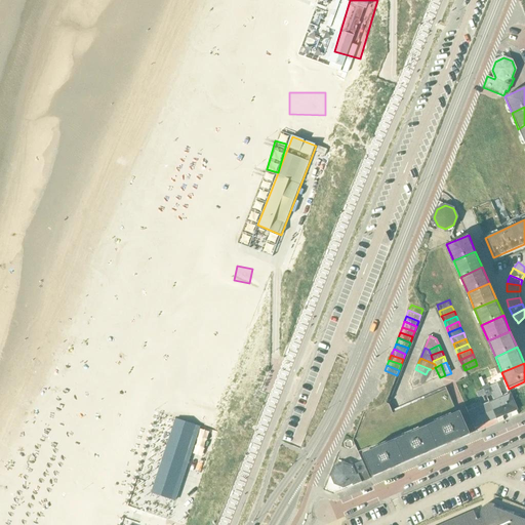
[(480,371),(477,365),(465,370),(467,376),(480,371)]
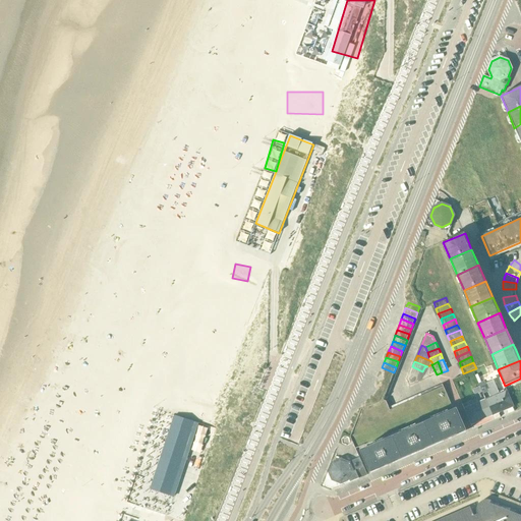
[(431,364),(427,366),(426,366),(430,378),(437,374),(431,364)]
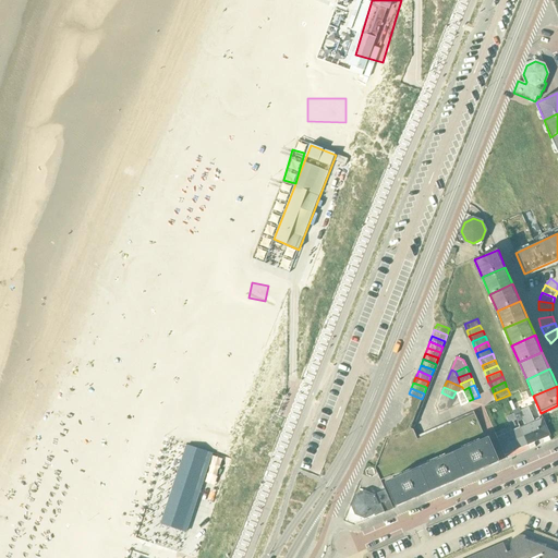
[(452,398),(441,392),(439,399),(450,403),(452,398)]
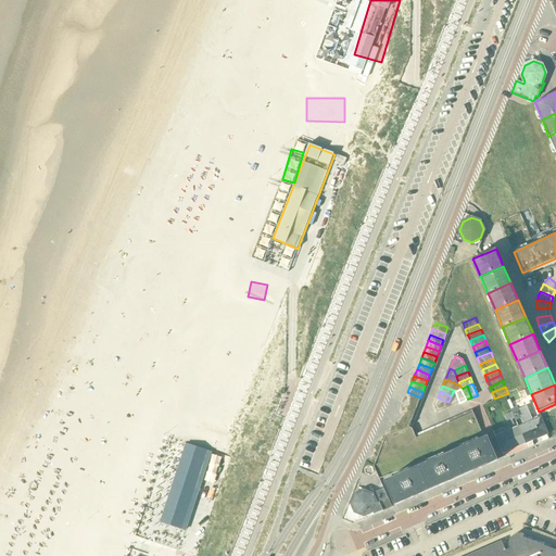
[(453,392),(451,396),(449,402),(446,408),(459,403),(455,391),(453,392)]
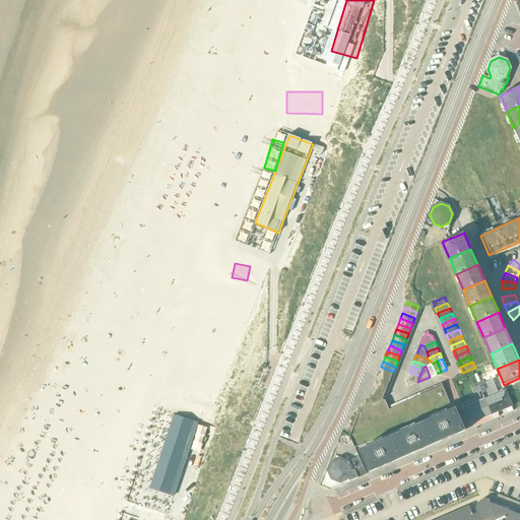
[(393,372),(381,367),(379,373),(391,378),(393,372)]
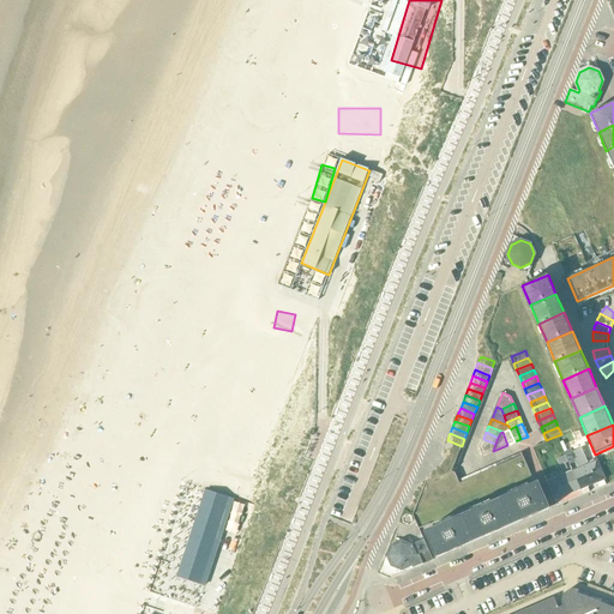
[(495,444),(483,439),(480,447),(483,455),(493,451),(495,444)]
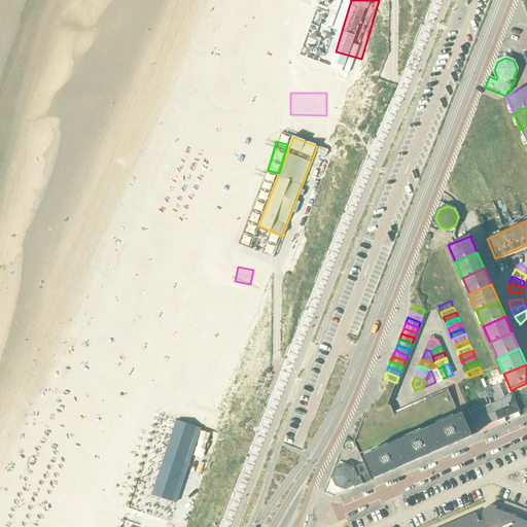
[(396,383),(384,378),(382,383),(394,388),(396,383)]
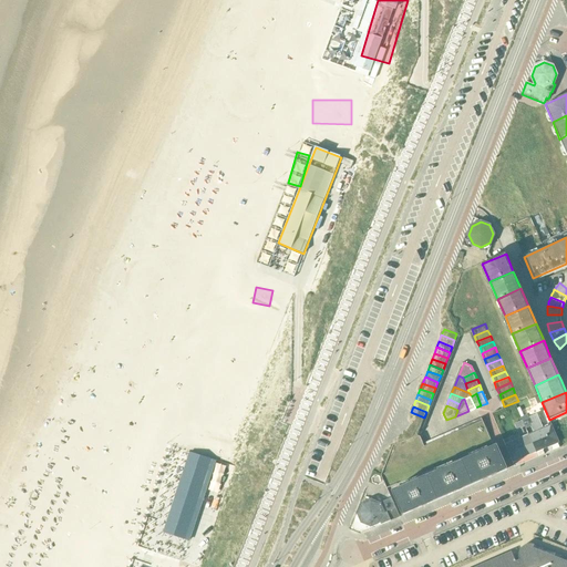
[(409,418),(422,423),(424,418),(411,412),(409,418)]
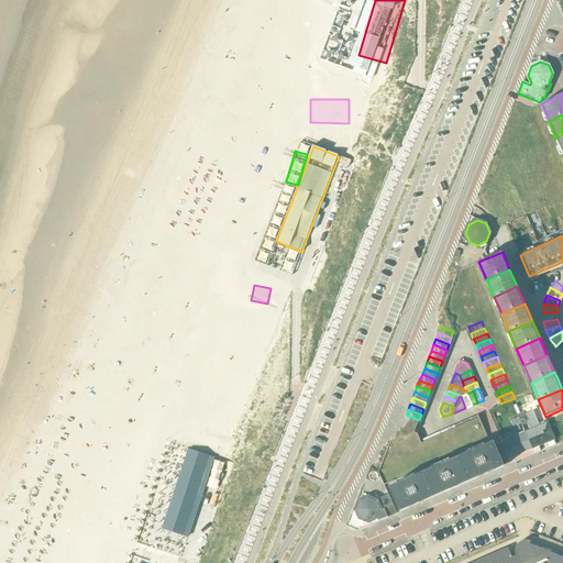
[(533,411),(519,418),(521,423),(526,421),(529,429),(525,431),(532,449),(555,439),(548,421),(540,424),(533,411)]
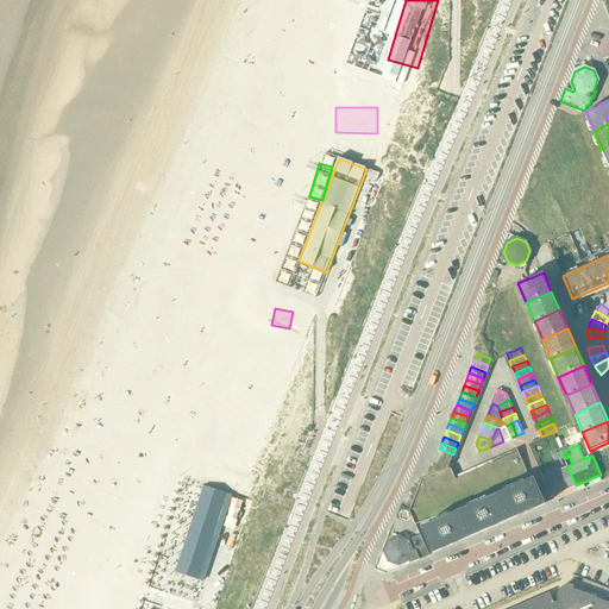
[(451,460),(453,454),(439,449),(437,454),(451,460)]
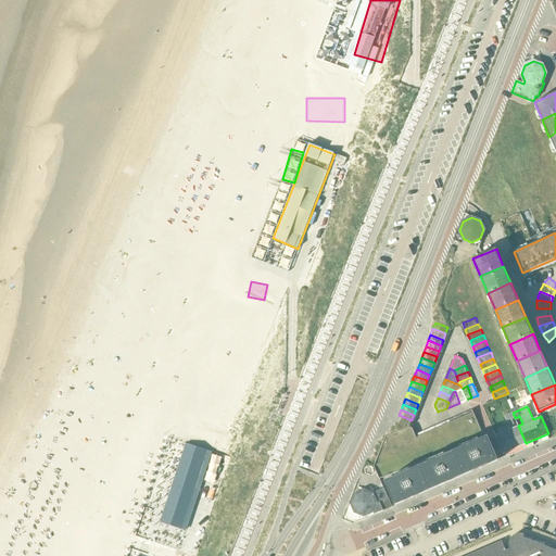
[(474,412),(468,415),(474,428),(480,426),(474,412)]
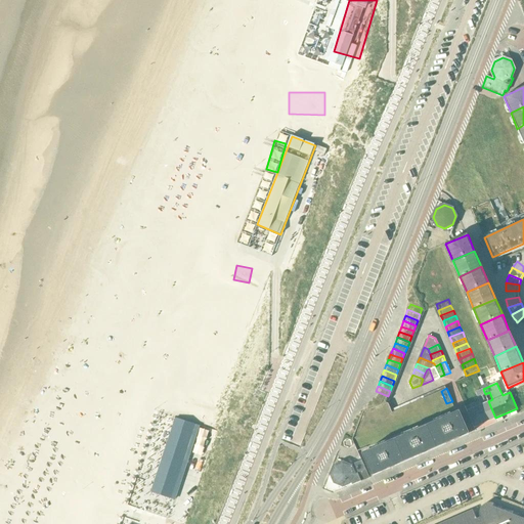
[(485,394),(483,389),(476,392),(478,397),(485,394)]
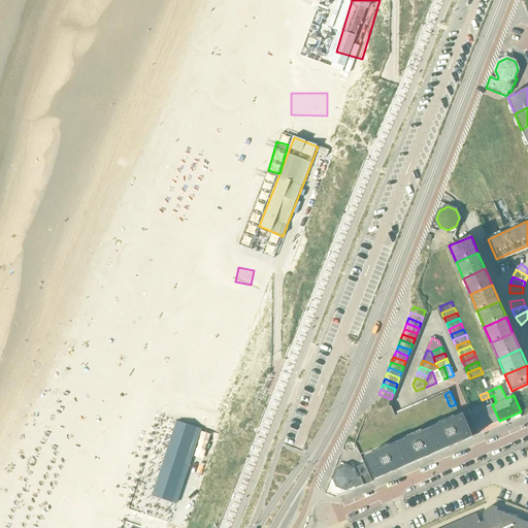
[(388,405),(391,399),(378,394),(376,400),(388,405)]
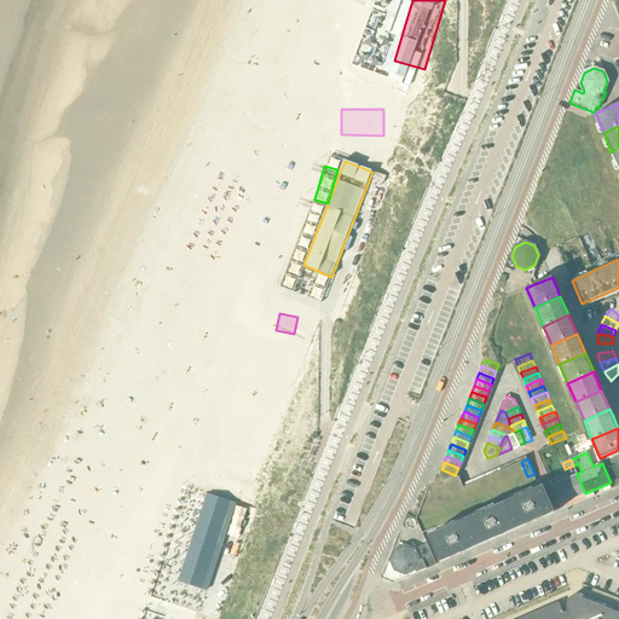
[(527,476),(521,462),(514,464),(521,480),(527,476)]
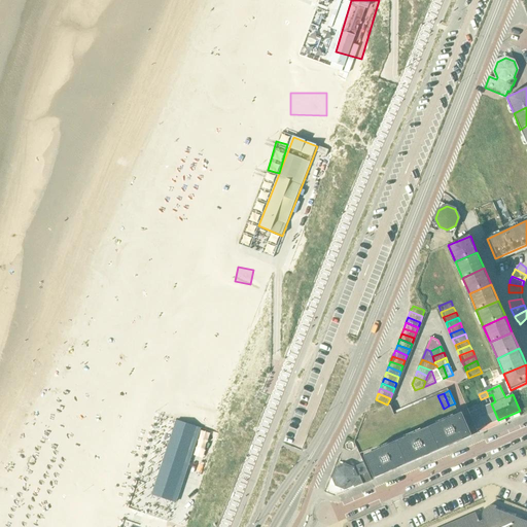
[(437,395),(432,397),(437,411),(444,409),(437,395)]
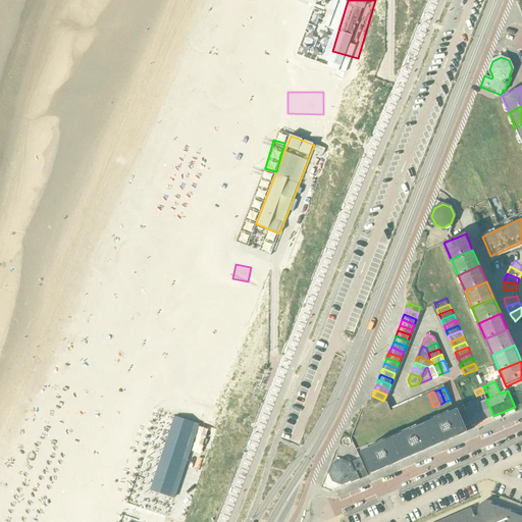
[(433,407),(428,394),(423,397),(428,409),(433,407)]
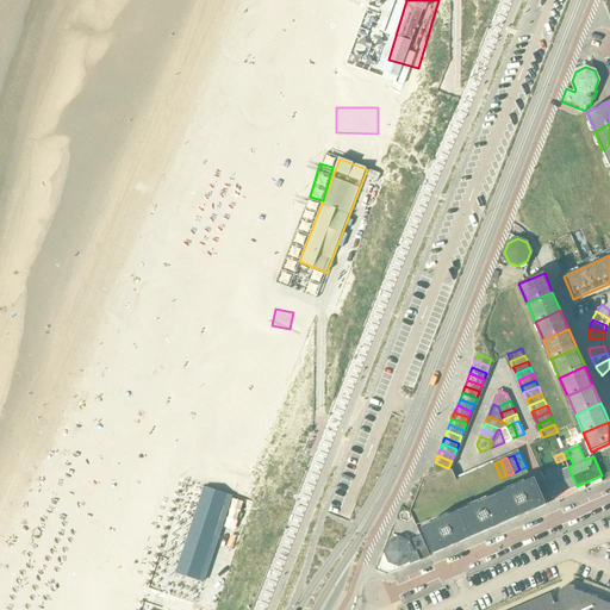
[(500,478),(495,464),(489,466),(495,480),(500,478)]
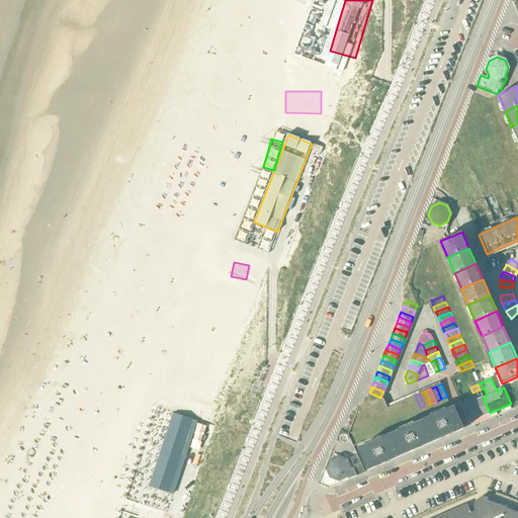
[(415,410),(420,408),(415,396),(410,398),(415,410)]
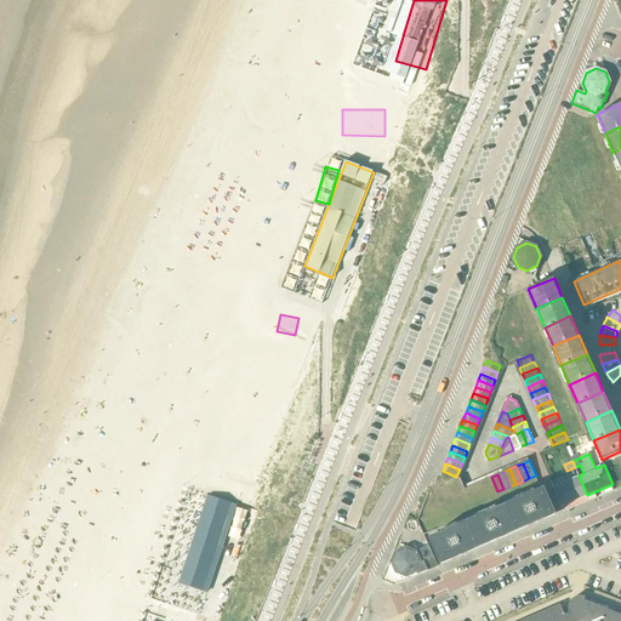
[(563,506),(587,495),(579,476),(553,486),(563,506)]
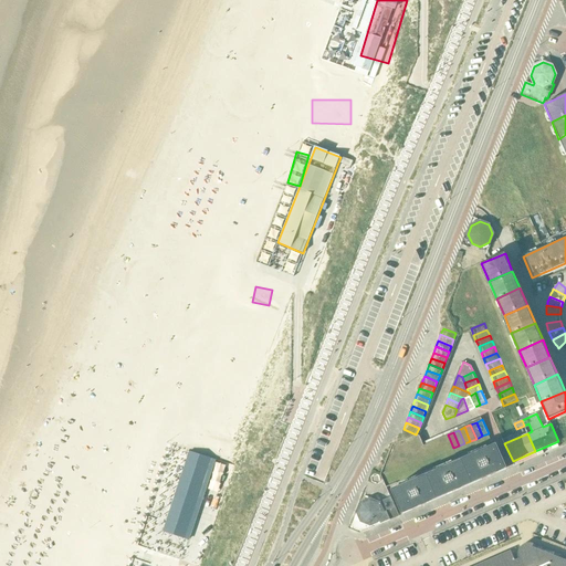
[(448,435),(441,437),(447,451),(453,448),(448,435)]
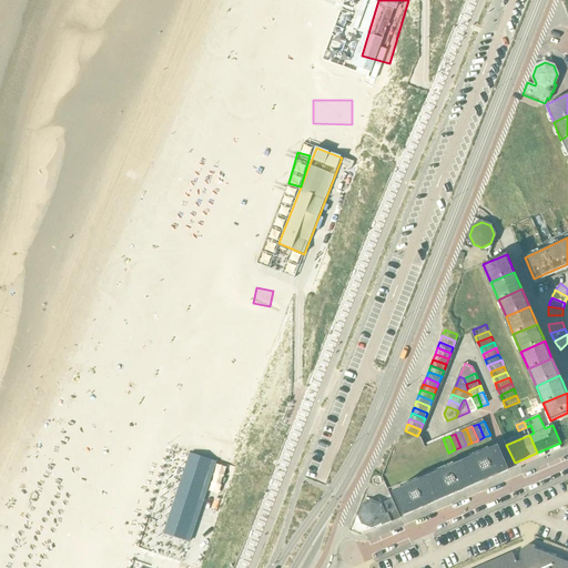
[(448,453),(443,438),(437,442),(443,455),(448,453)]
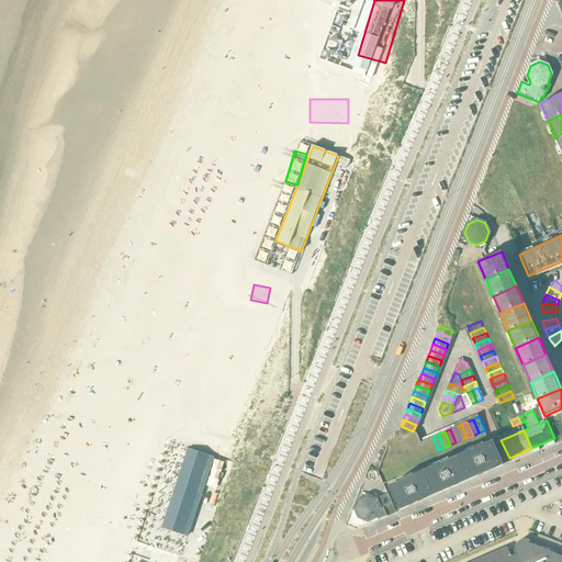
[(438,450),(433,437),(427,439),(433,452),(438,450)]
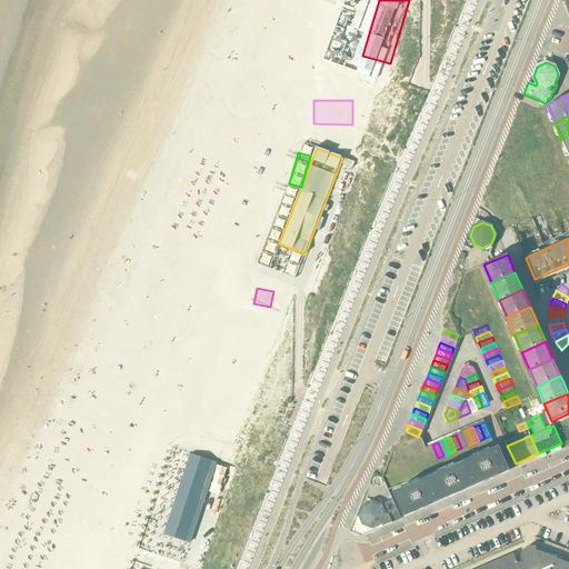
[(431,461),(438,458),(432,445),(426,448),(431,461)]
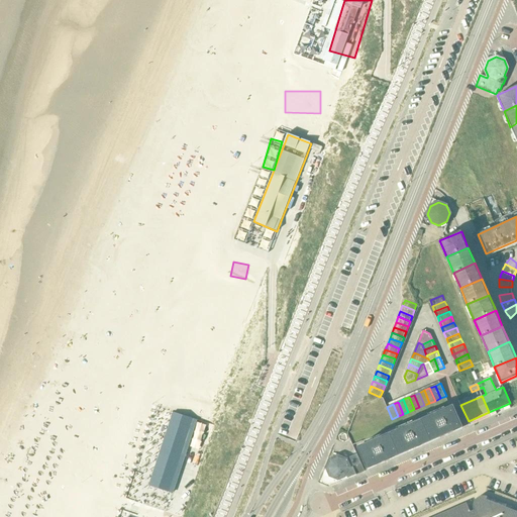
[(421,420),(430,441),(461,428),(452,407),(421,420)]
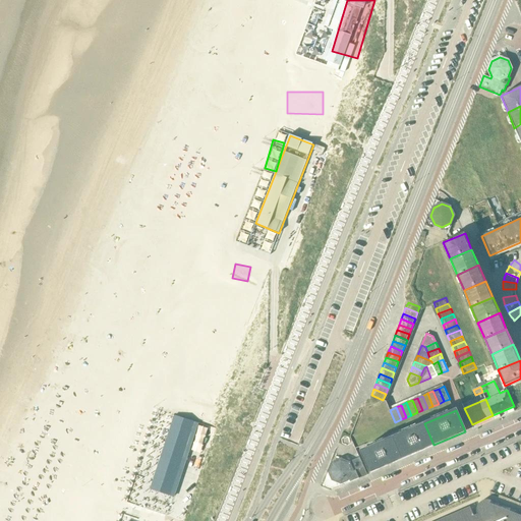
[(183,418),(159,493),(174,498),(198,423),(183,418)]
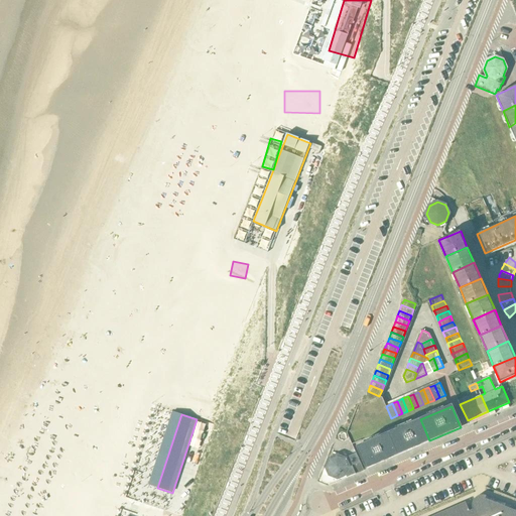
[(429,440),(420,419),(409,425),(408,423),(401,426),(402,428),(390,433),(399,454),(429,440)]
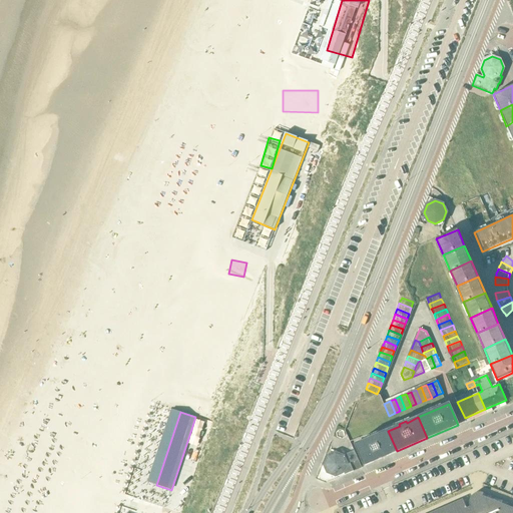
[(358,459),(362,467),(397,451),(388,431),(357,444),(362,457),(358,459)]
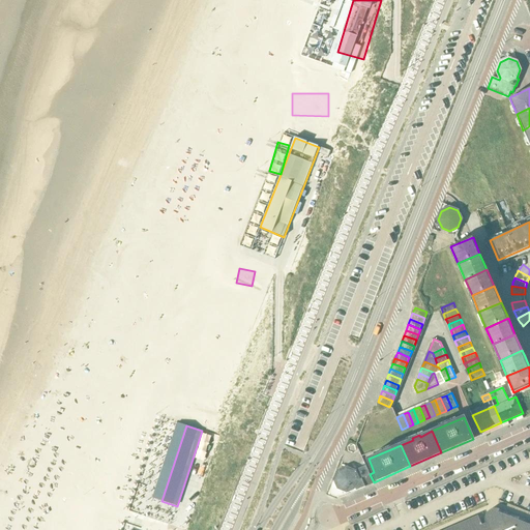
[(361,478),(370,474),(366,466),(355,471),(347,468),(339,471),(335,479),(340,488),(347,491),(355,488),(356,491),(365,487),(361,478)]
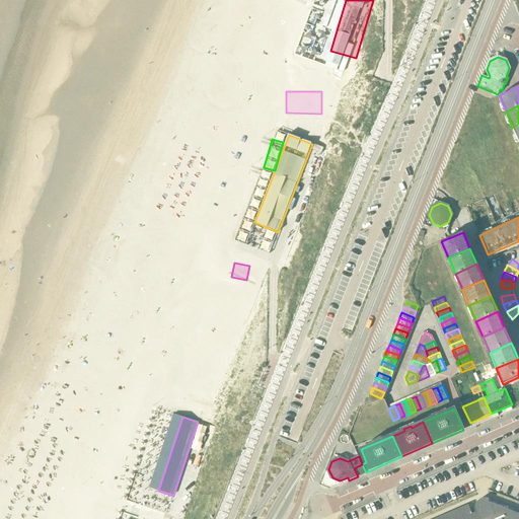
[(487,498),(485,498),(484,498),(483,498),(482,499),(480,499),(478,500),(477,501),(476,502),(476,503),(476,504),(475,505),(475,507),(475,509),(475,510),(475,512),(472,514),(468,505),(435,518),(518,518),(518,510),(490,499),(487,498)]
